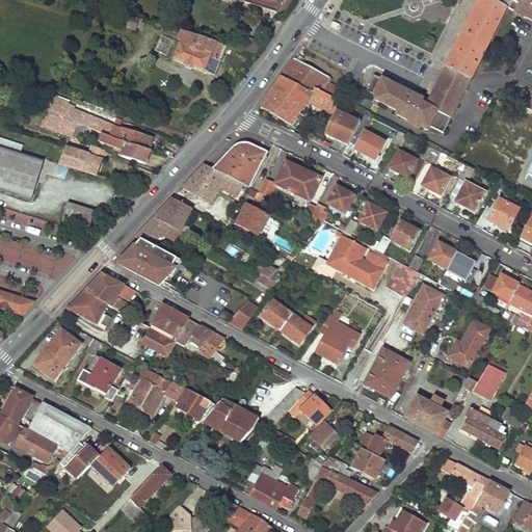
[(236,0),(277,11),(281,0),(236,0)]
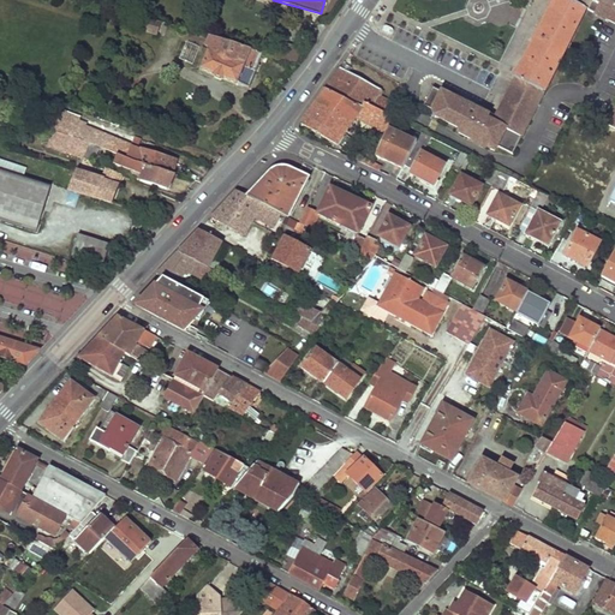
[(554,0),(514,79),(543,94),(585,10),(595,15),(601,0),(554,0)]
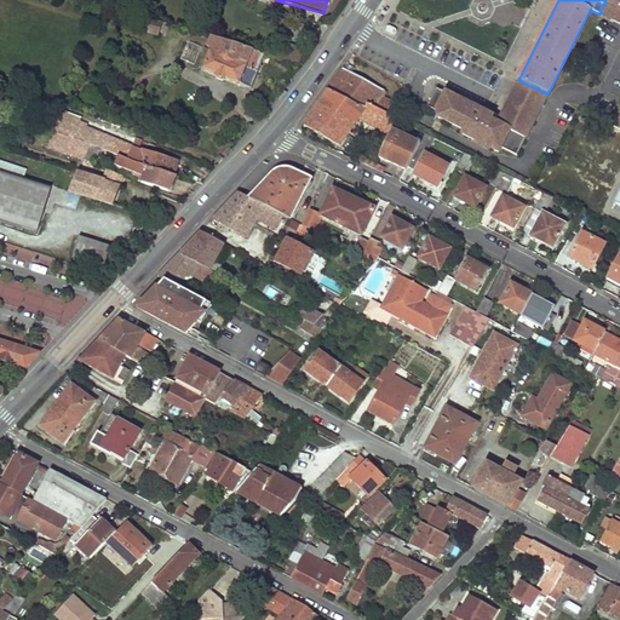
[(619,0),(606,0),(600,15),(619,24),(619,0)]
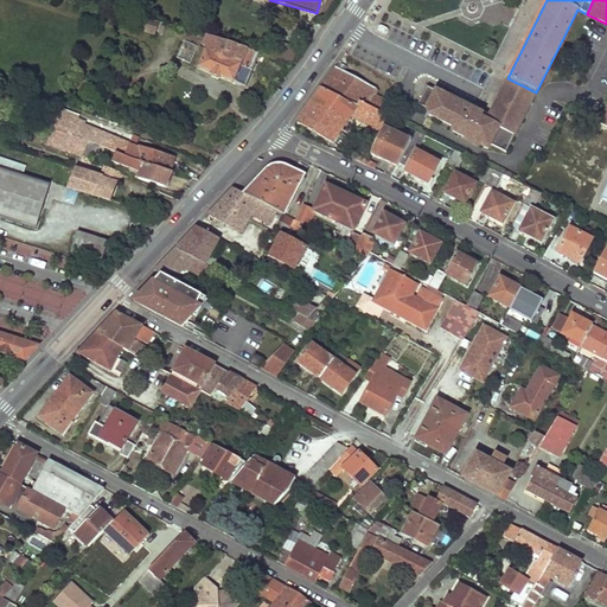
[(204,48),(196,69),(210,75),(210,76),(217,78),(218,77),(243,88),(257,53),(203,37),(200,46),(204,48)]
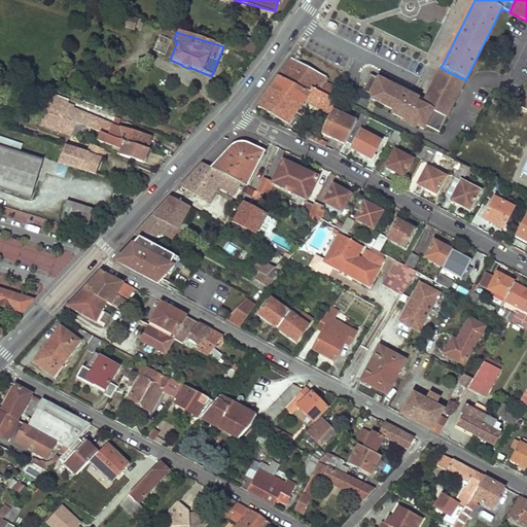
[(157,36),(151,51),(162,56),(168,40),(157,36)]
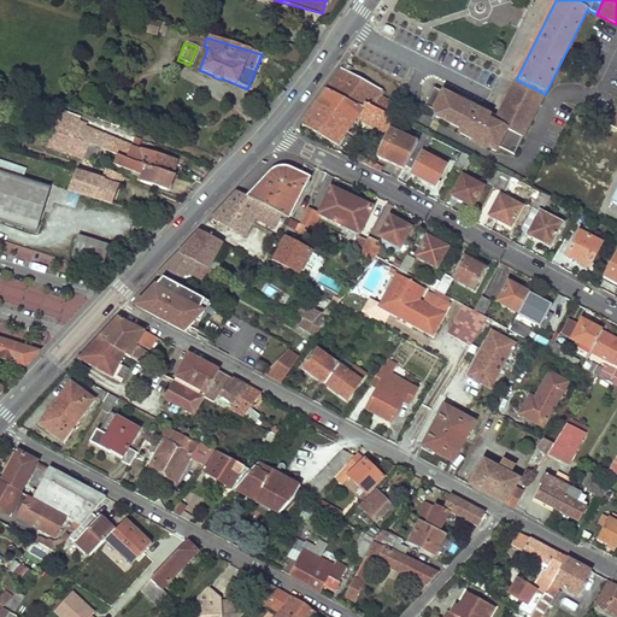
[(381,93),(340,70),(325,88),(325,90),(362,110),(365,105),(391,119),(397,109),(378,99),(381,93)]
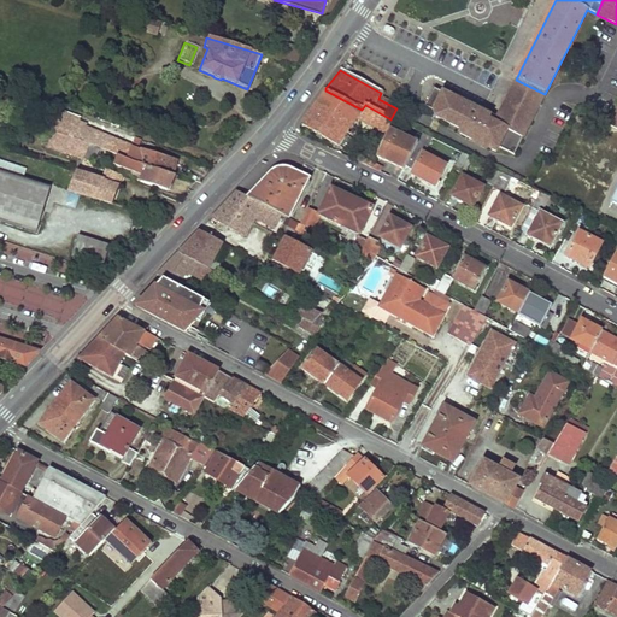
[(513,156),(545,94),(516,80),(495,119),(434,88),(428,99),(424,106),(434,111),(435,117),(462,130),(459,134),(495,152),(498,147),(513,156)]
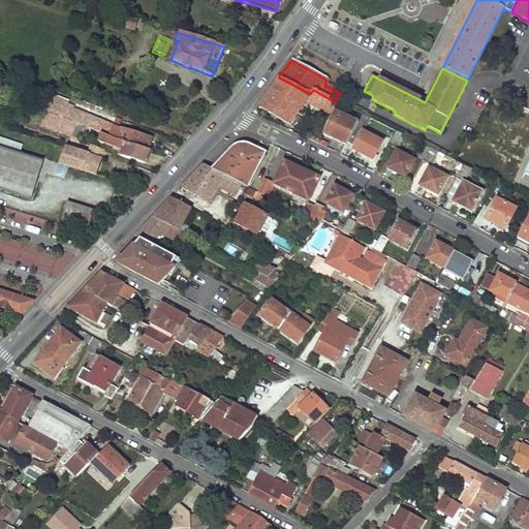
[(324,113),(322,118),(328,122),(333,113),(338,103),(335,102),(313,90),(310,94),(279,78),(270,92),(258,107),(287,125),(305,101),(324,113)]
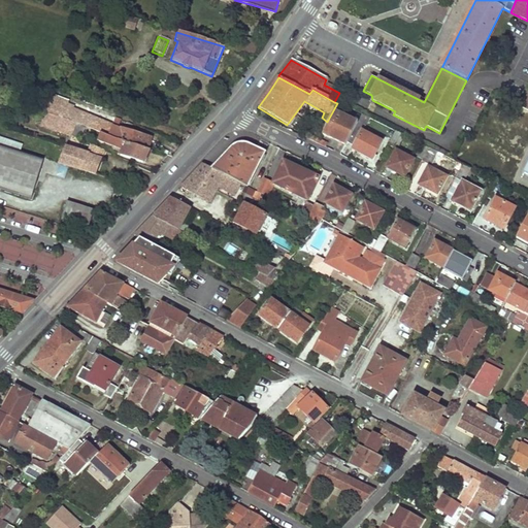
[(50,96),(46,104),(57,108),(60,99),(50,96)]
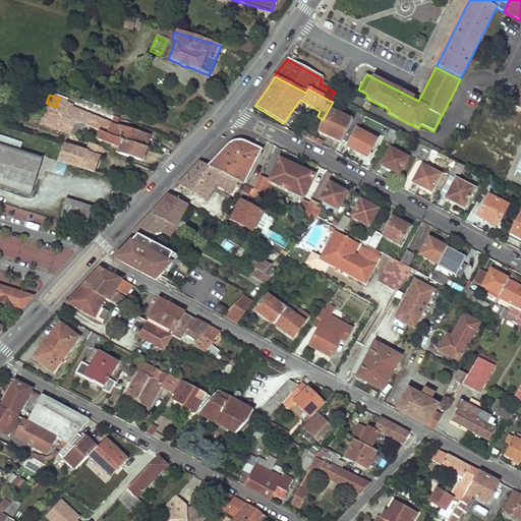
[(46,103),(43,112),(45,112),(46,109),(54,112),(56,107),(46,103)]
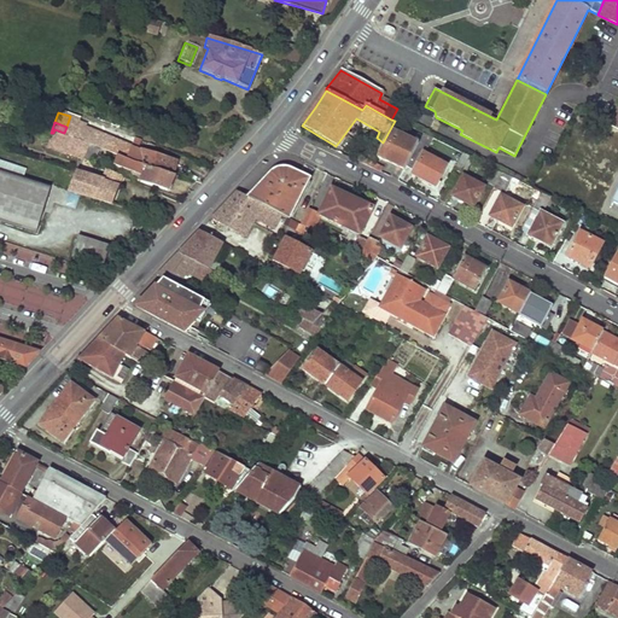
[(418,144),(389,132),(383,143),(375,159),(403,172),(404,169),(418,144)]
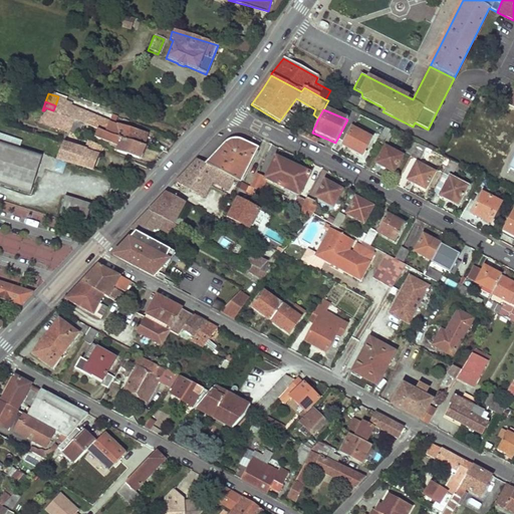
[(42,110),(38,123),(59,131),(64,117),(44,110),(42,110)]
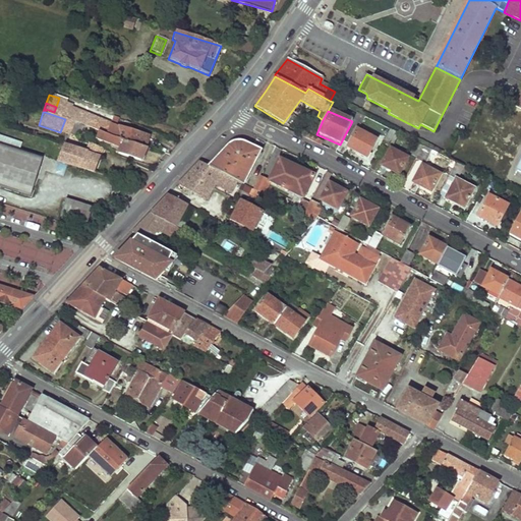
[(78,113),(75,122),(82,125),(99,130),(105,132),(108,125),(107,125),(108,123),(78,113)]
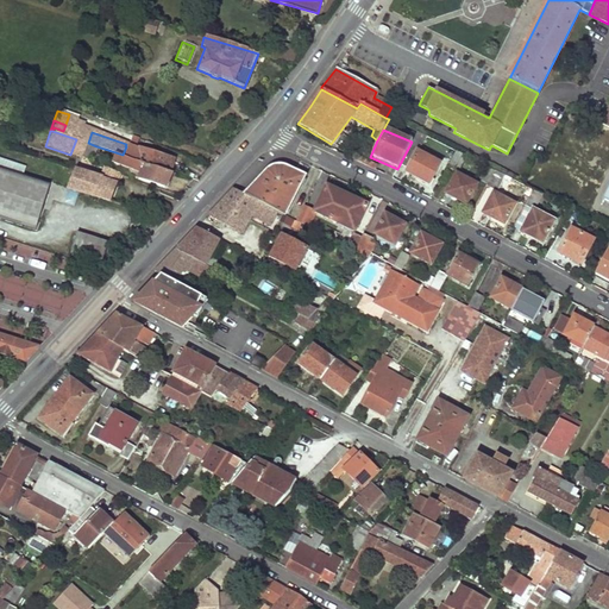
[(424,137),(415,132),(412,142),(399,167),(407,169),(415,154),(424,137)]
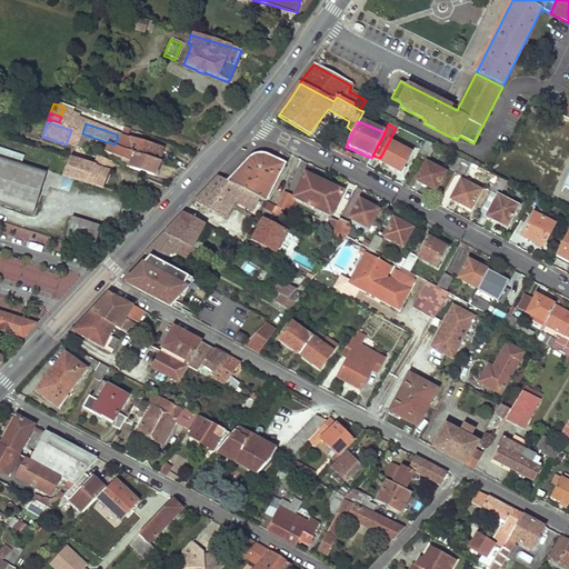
[(82,133),(77,147),(85,150),(90,137),(82,133)]
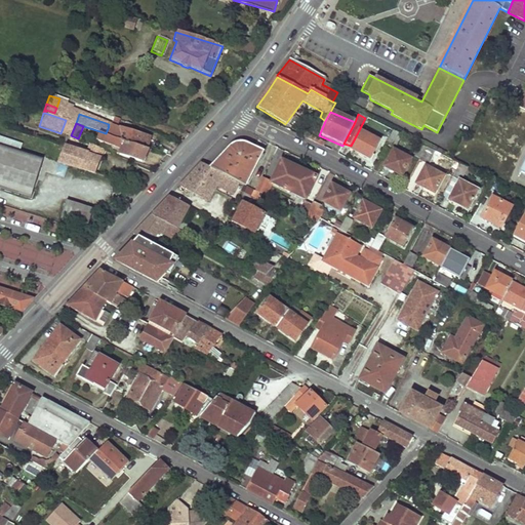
[(109,126),(106,133),(145,147),(148,136),(118,127),(118,128),(109,126)]
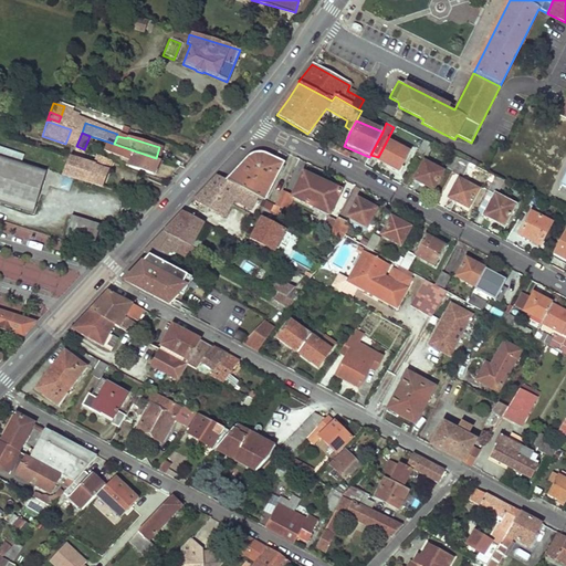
[(107,142),(103,155),(125,161),(125,159),(128,161),(127,166),(152,174),(158,159),(156,158),(114,144),(107,142)]
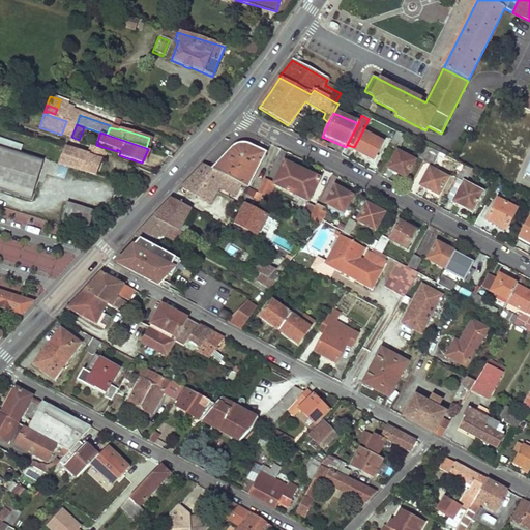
[(405,137),(395,133),(389,145),(399,148),(405,137)]
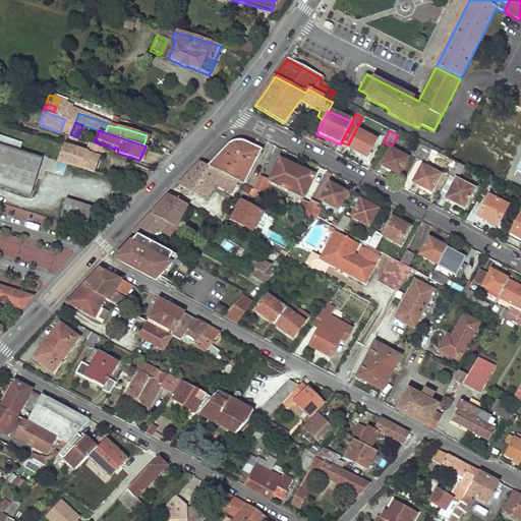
[(370,139),(355,131),(348,145),(346,148),(365,159),(370,149),(365,146),(370,139)]
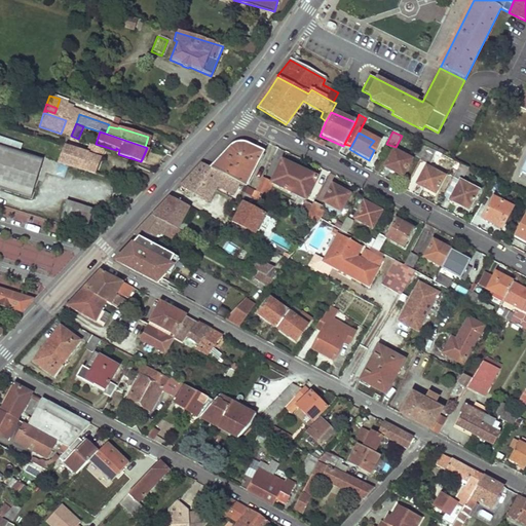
[(23,143),(0,136),(0,188),(30,198),(43,157),(21,149),(23,143)]
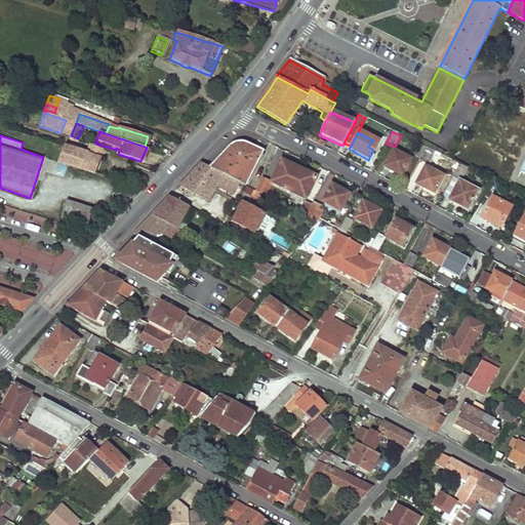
[(373,150),(377,143),(373,140),(368,147),(373,150)]
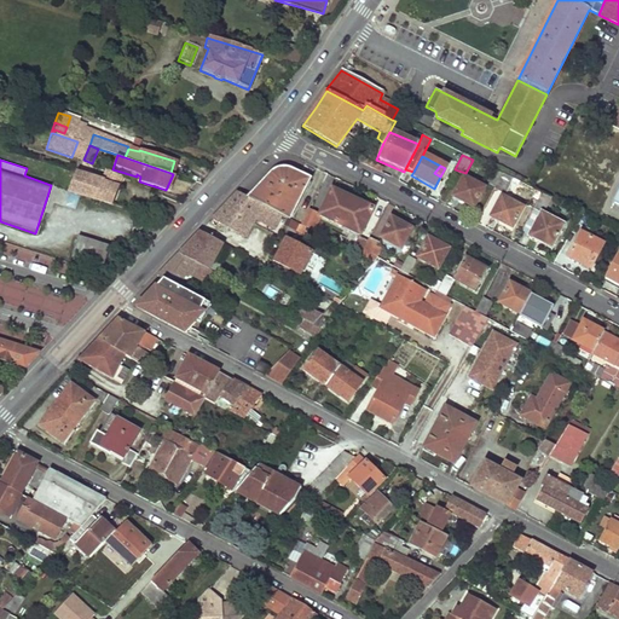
[(116,187),(121,178),(105,169),(99,181),(116,187)]
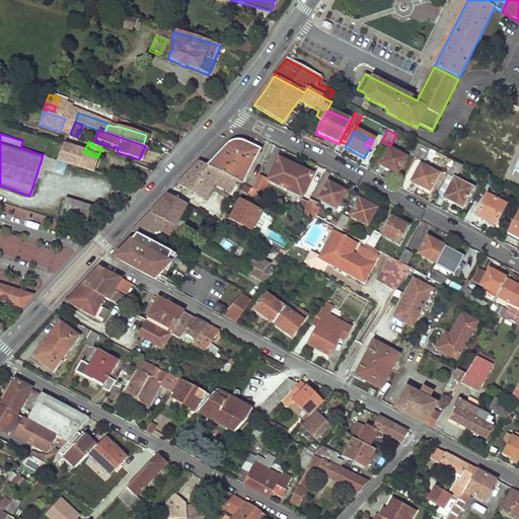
[(208,164),(236,179),(243,166),(248,169),(257,150),(239,142),(232,142),(226,145),(208,164)]
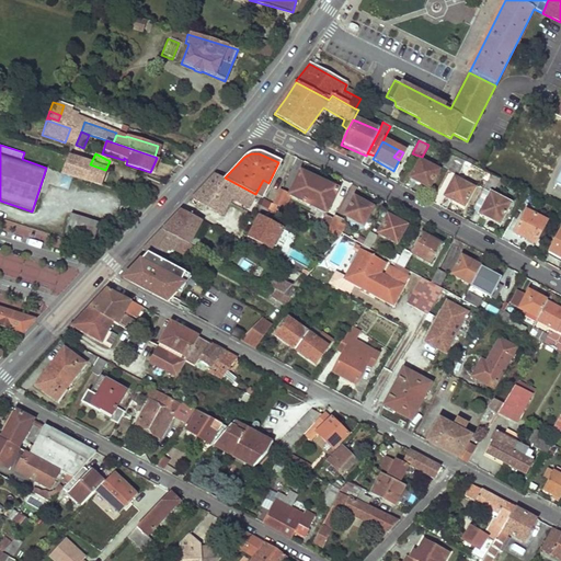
[(455,158),(448,155),(441,170),(447,173),(455,158)]
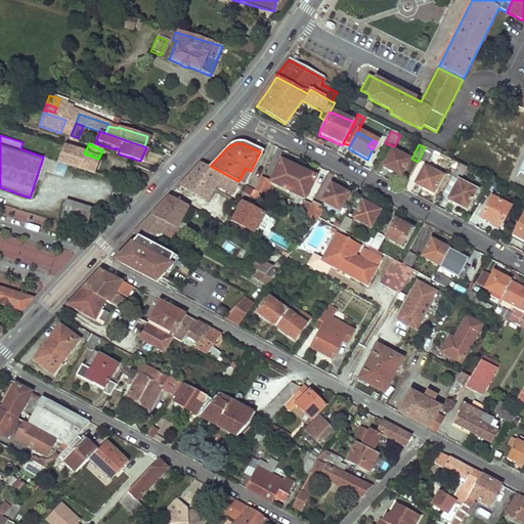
[(64,147),(58,162),(94,173),(98,159),(84,154),(64,147)]
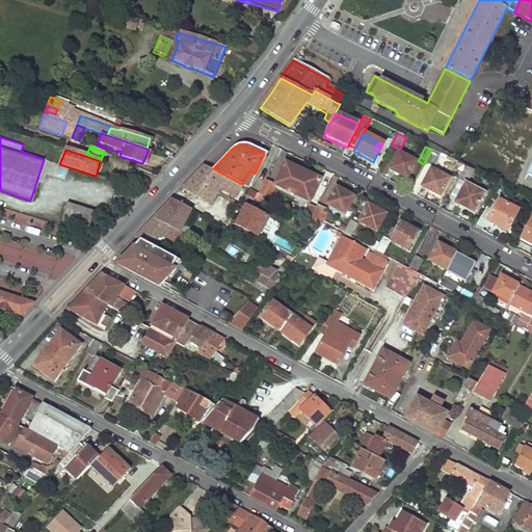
[(447,158),(431,150),(424,164),(434,167),(440,158),(445,161),(447,158)]
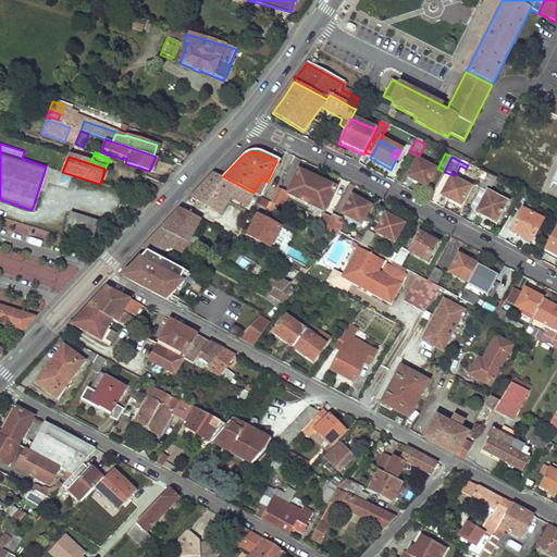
[(434,169),(416,159),(405,177),(423,187),(434,169)]
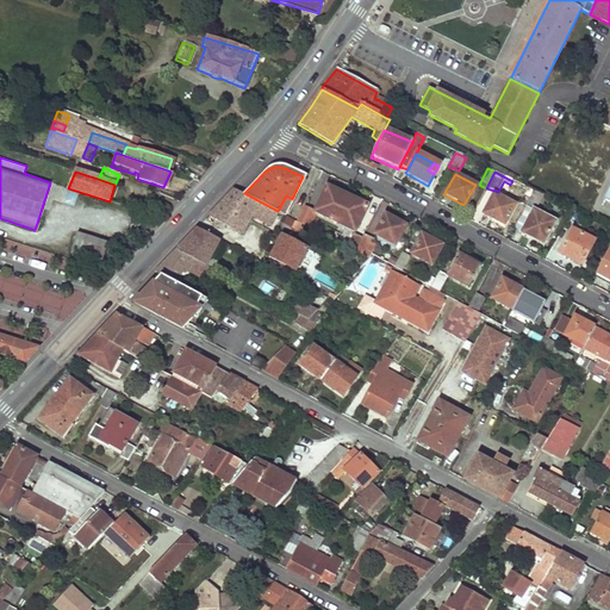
[(329,184),(315,210),(354,230),(368,204),(329,184)]
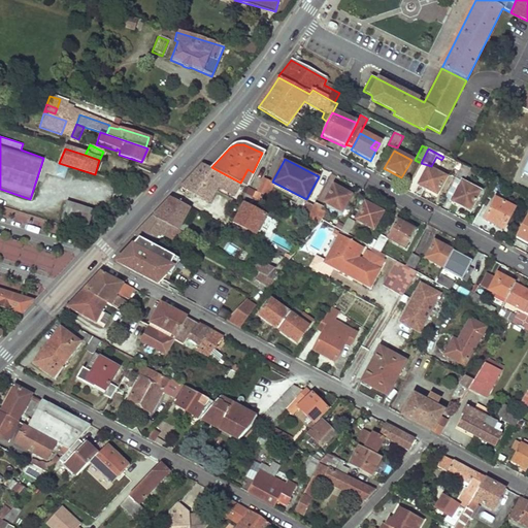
[(236,197),(239,191),(240,192),(244,185),(240,183),(211,167),(203,163),(189,178),(180,187),(223,209),(233,197),(236,197)]
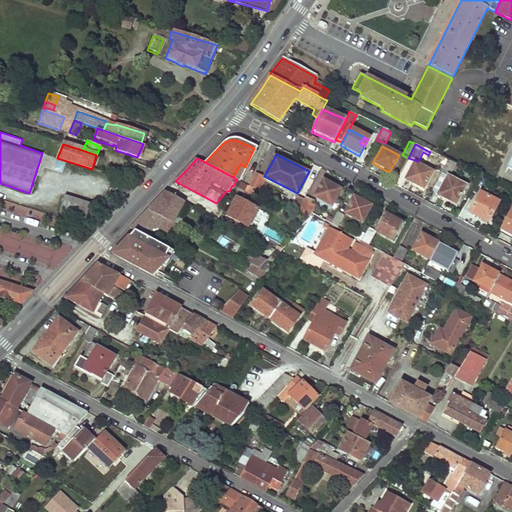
[(465,188),(448,179),(455,164),(447,160),(440,175),(442,176),(446,178),(436,197),(444,202),(445,199),(456,205),(465,188)]
